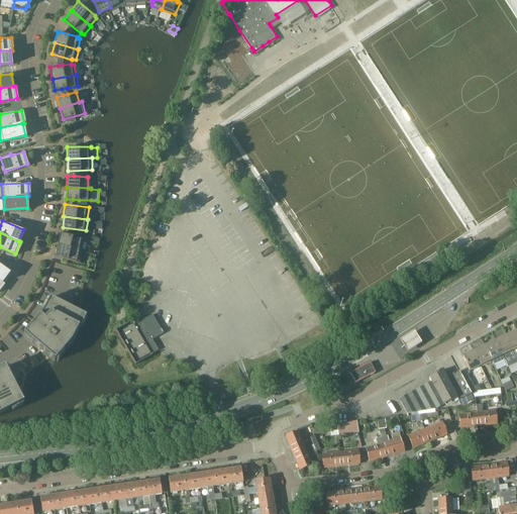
[(61,232),(58,243),(59,243),(81,249),(84,238),(73,235),(67,234),(61,232)]
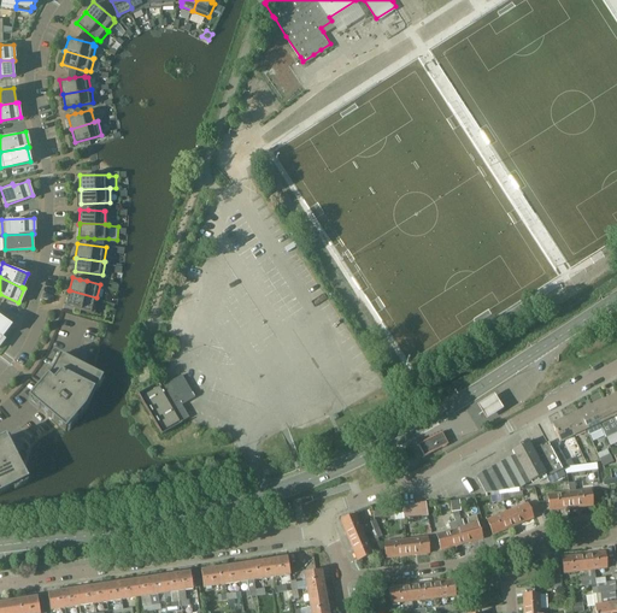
[(70,290),(66,304),(94,311),(98,298),(97,298),(70,290)]
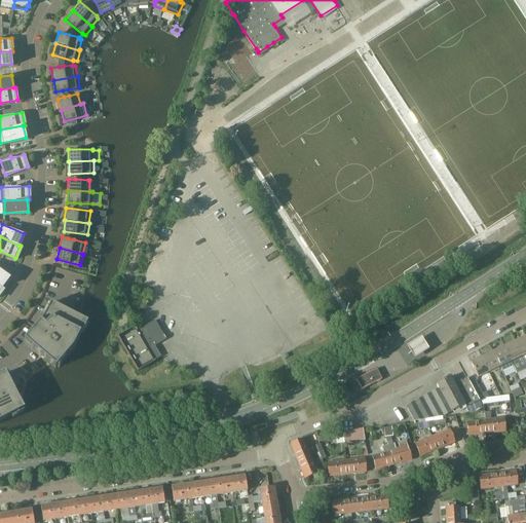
[(9,275),(0,268),(0,284),(1,286),(9,275)]
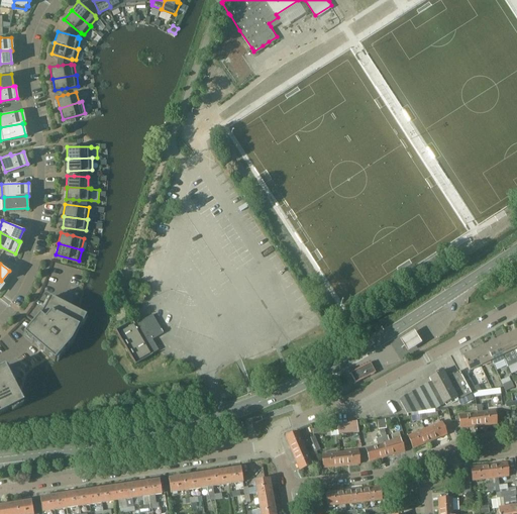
[(40,313),(24,332),(55,358),(73,337),(74,338),(87,314),(50,295),(40,313)]
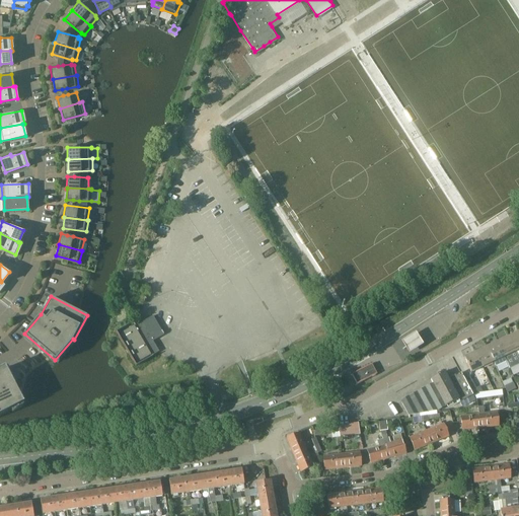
[(118,319),(127,318),(126,303),(117,303),(118,319)]
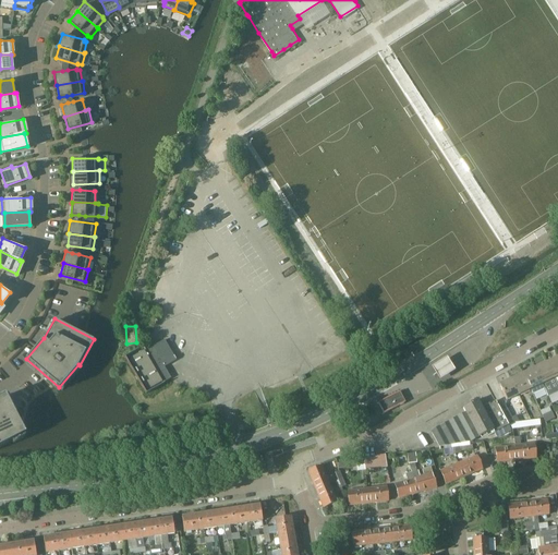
[(144,348),(130,357),(148,388),(162,379),(162,381),(171,375),(165,363),(177,357),(165,337),(153,345),(145,349),(144,348)]
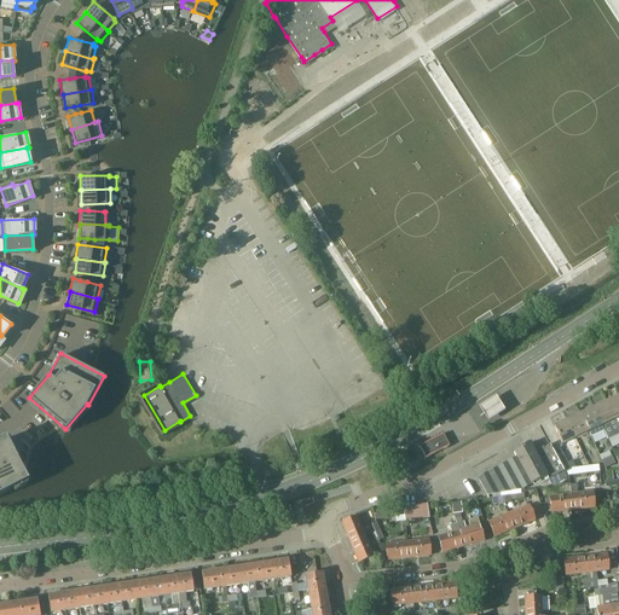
[(618,392),(618,393),(606,399),(614,416),(615,416),(618,412),(618,392)]
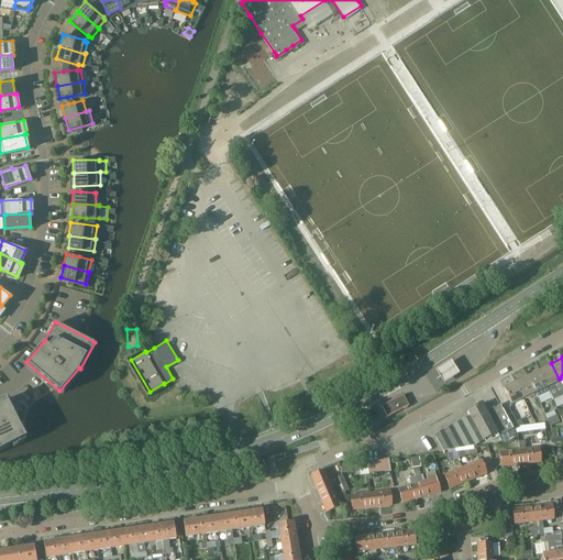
[(449,359),(433,370),(441,383),(457,372),(449,359)]
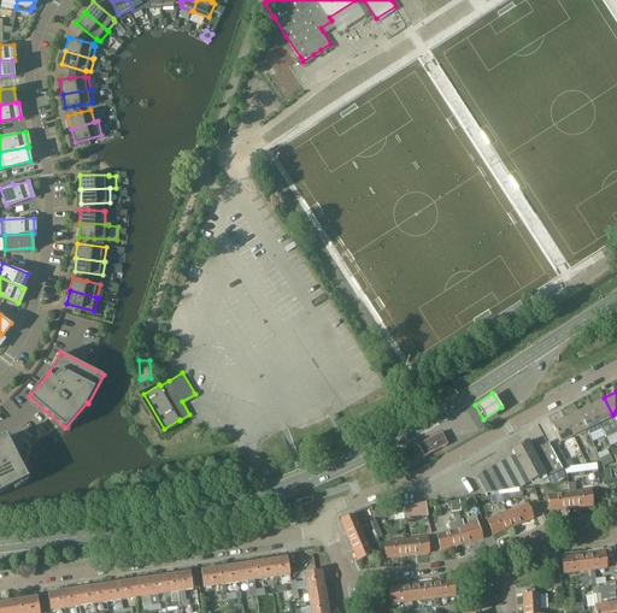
[(606,435),(616,429),(616,423),(613,414),(612,414),(604,398),(591,404),(601,426),(603,426),(606,435)]
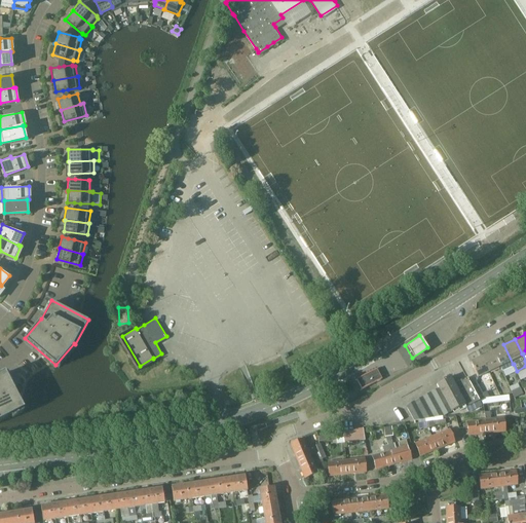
[(502,369),(513,364),(503,344),(492,349),(499,364),(500,364),(502,369)]
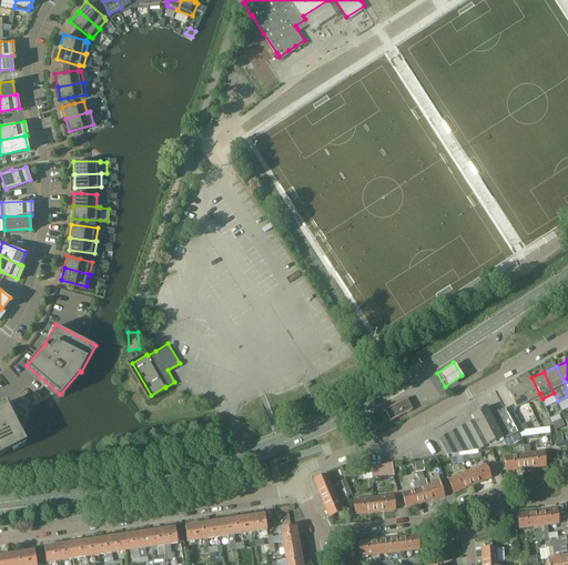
[(531,377),(519,383),(527,399),(539,393),(531,377)]
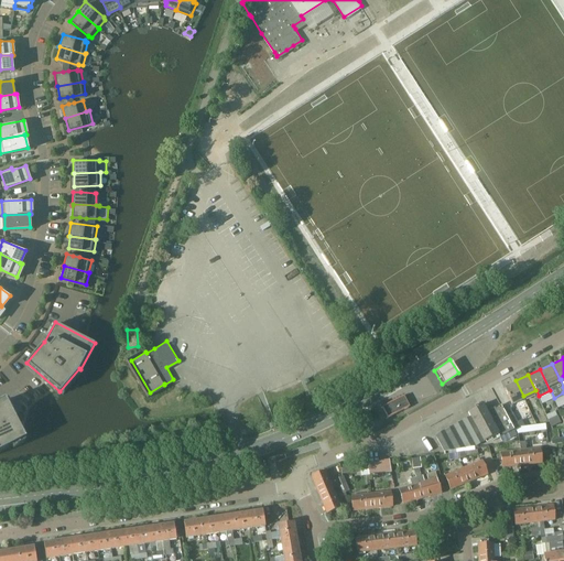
[(503,386),(511,401),(523,396),(516,380),(503,386)]
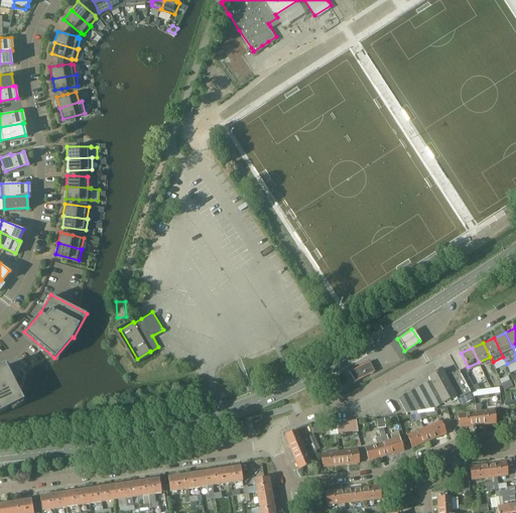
[(375,369),(370,359),(349,370),(350,370),(351,370),(355,379),(354,379),(355,380),(375,369)]
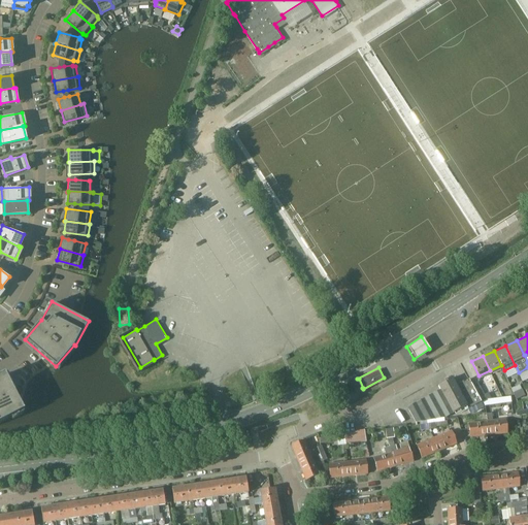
[(0,421),(25,408),(5,371),(0,373),(0,421)]
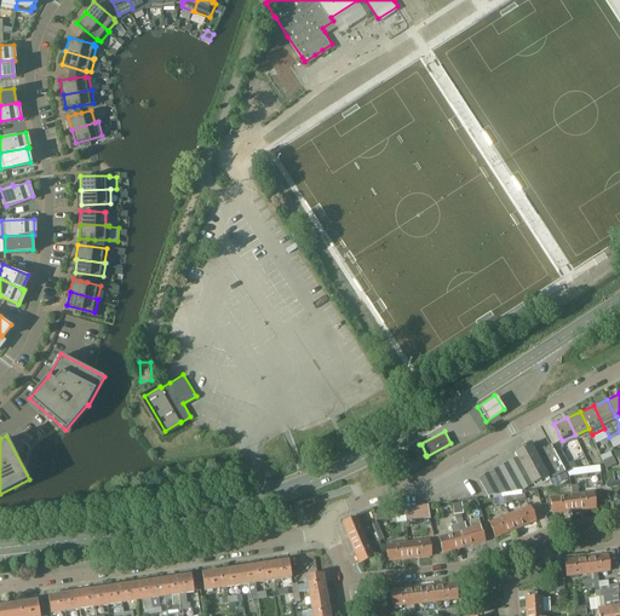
[(517,455),(480,476),(489,493),(501,490),(503,493),(521,490),(521,488),(522,487),(532,482),(540,477),(543,481),(549,477),(550,477),(552,483),(568,475),(568,473),(569,473),(568,470),(567,471),(555,449),(550,442),(535,449),(530,441),(515,449),(517,455)]
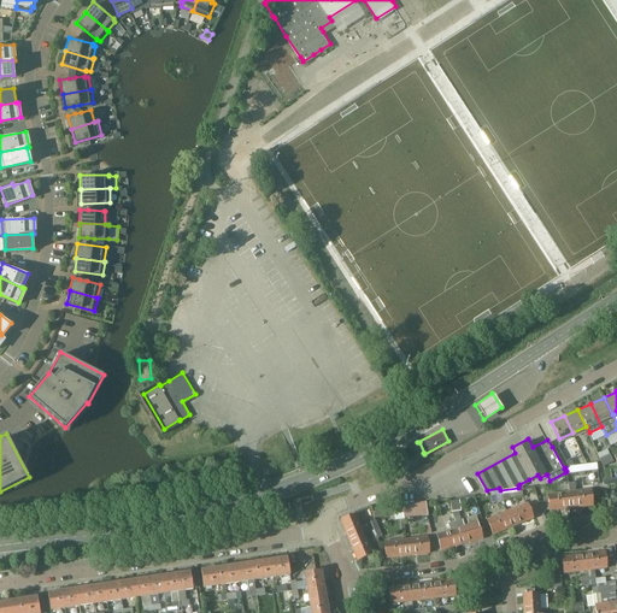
[(565,458),(558,444),(552,447),(564,469),(565,467),(570,465),(569,464),(565,458)]
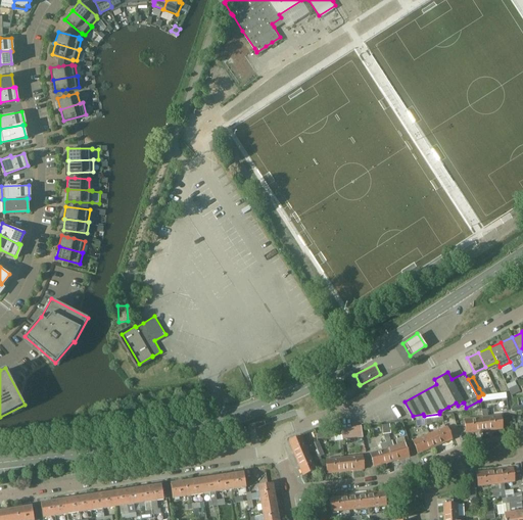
[(512,393),(520,389),(517,382),(509,386),(512,393)]
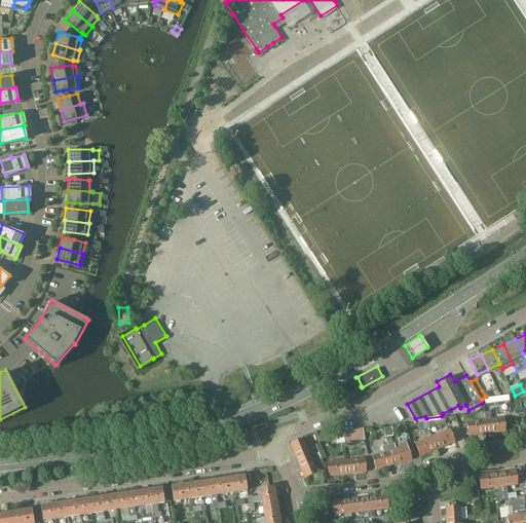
[(486,397),(482,399),(483,402),(494,400),(502,399),(500,394),(485,396),(486,397)]
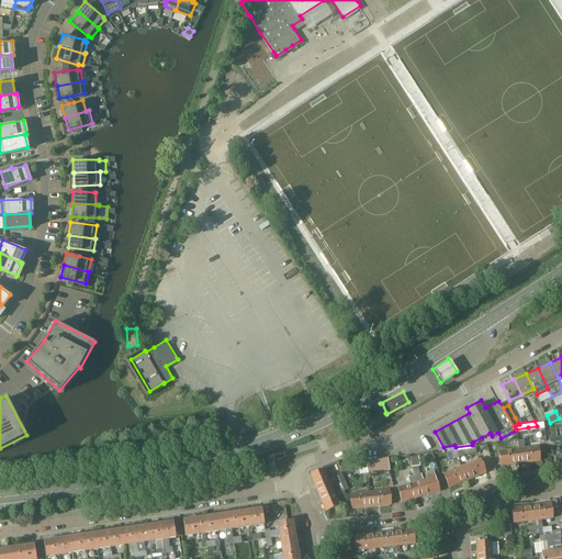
[(518,437),(518,446),(519,460),(539,458),(538,444),(525,445),(524,437),(518,437)]
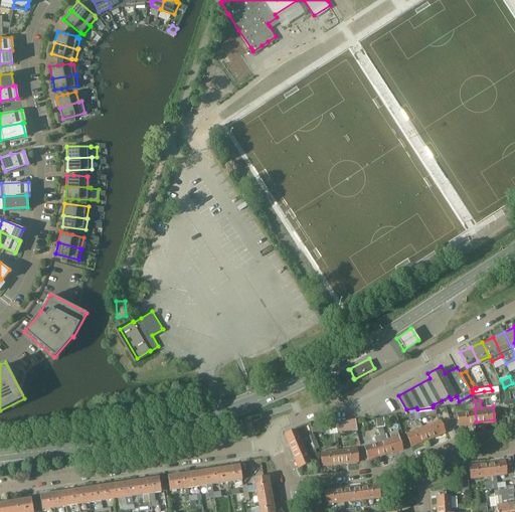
[(459,423),(476,421),(475,408),(457,410),(459,423)]
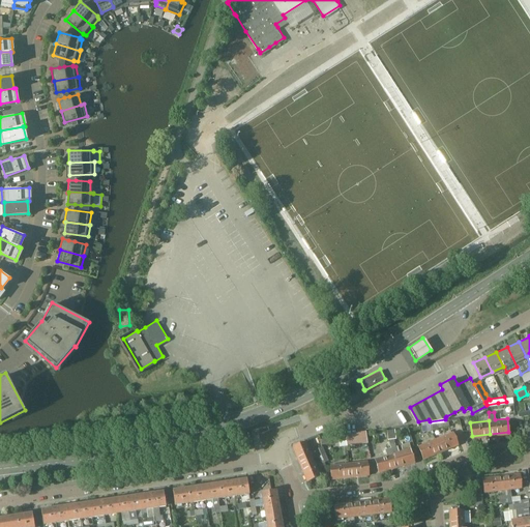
[(394,427),(387,428),(388,438),(396,436),(394,427)]
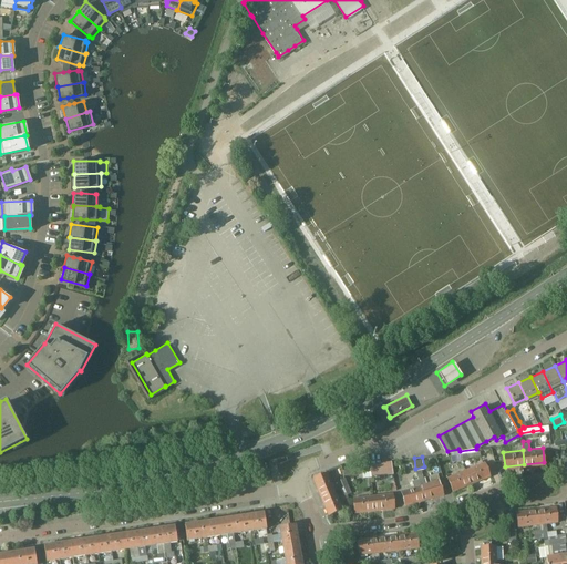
[(391,459),(370,462),(370,464),(371,474),(393,472),(391,459)]
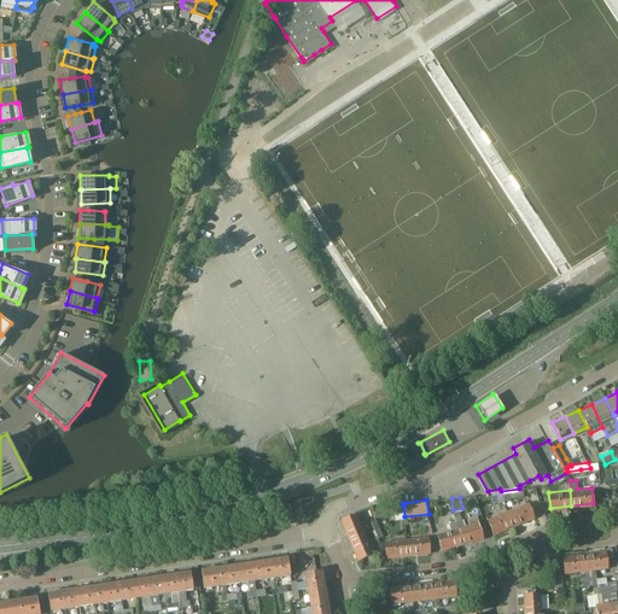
[(528,502),(508,510),(514,525),(534,515),(528,502)]
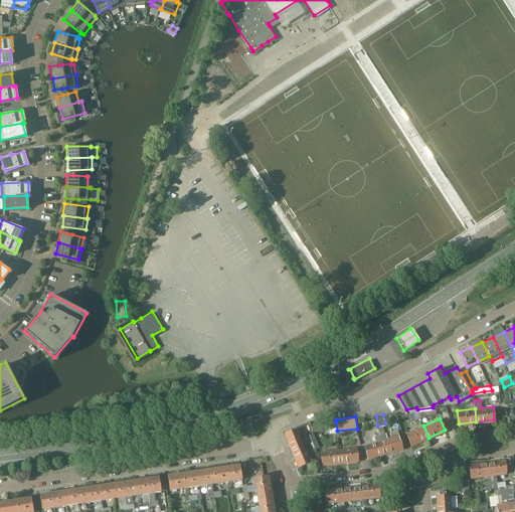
[(312,424),(312,431),(329,428),(330,432),(337,431),(336,421),(312,424)]
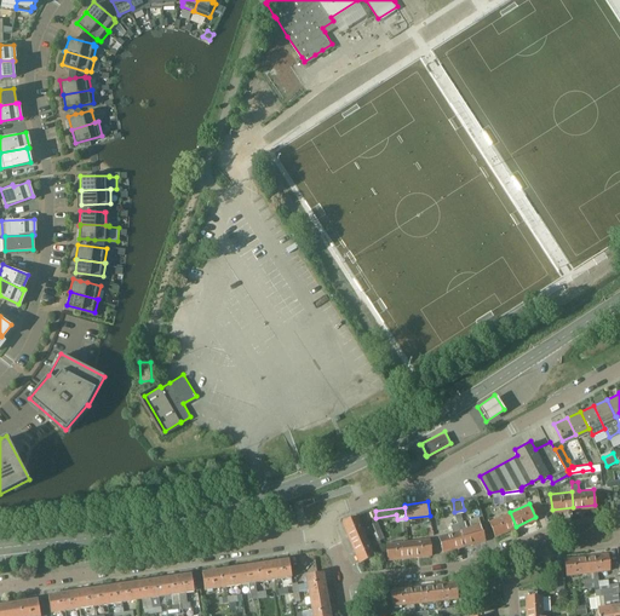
[(495,535),(516,527),(510,512),(489,520),(495,535)]
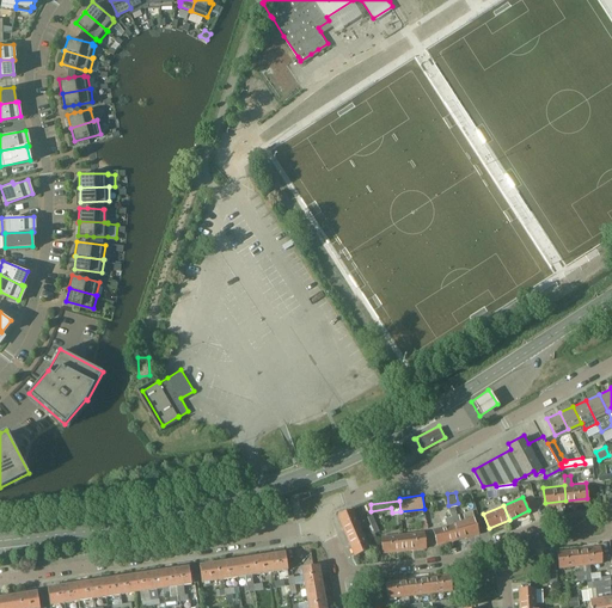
[(338,514),(347,533),(361,527),(353,507),(338,514)]
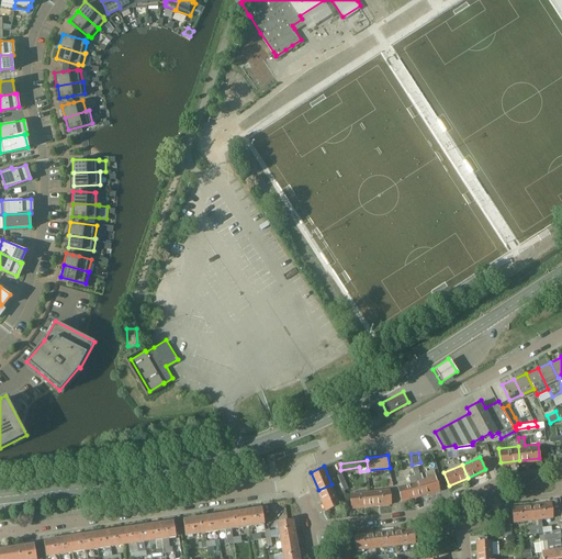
[(423,478),(422,471),(415,472),(422,493),(440,489),(436,474),(434,468),(425,470),(427,477),(423,478)]
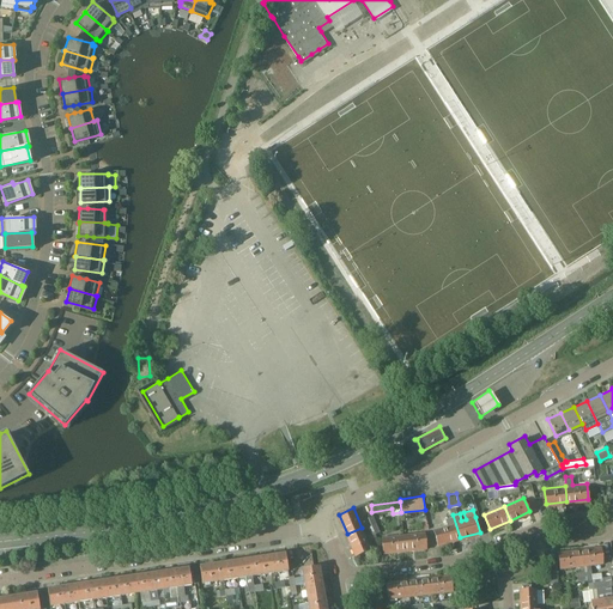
[(438,543),(460,537),(453,515),(445,517),(448,524),(434,528),(438,543)]
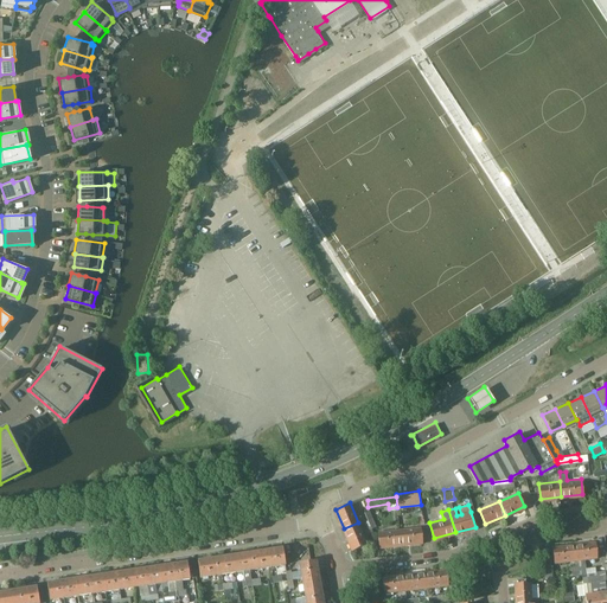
[(372,526),(376,525),(372,517),(368,518),(365,519),(368,525),(370,524),(371,526),(369,527),(370,532),(374,531),(372,526)]
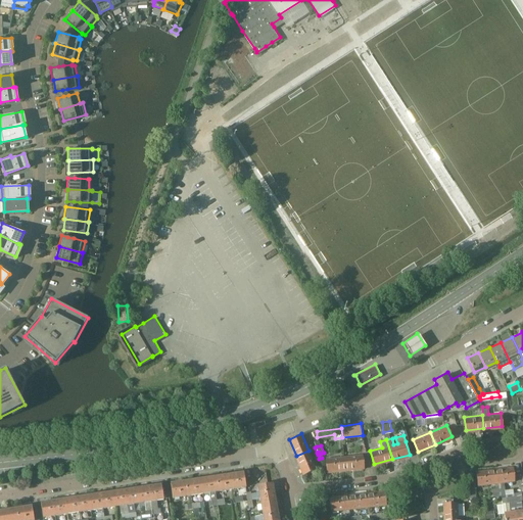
[(303,473),(316,467),(308,451),(296,456),(303,473)]
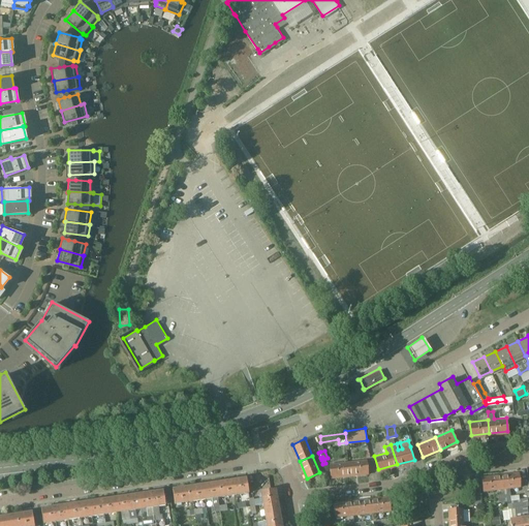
[(366,458),(348,460),(350,473),(368,471),(366,458)]
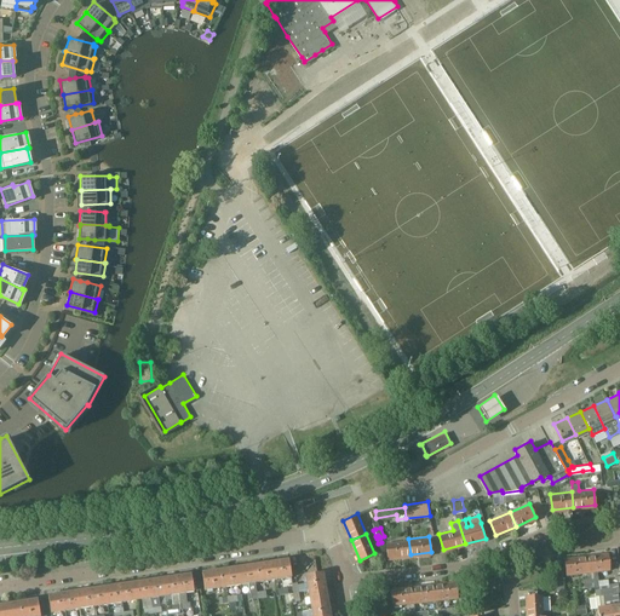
[(388,558),(411,554),(408,539),(386,542),(388,558)]
